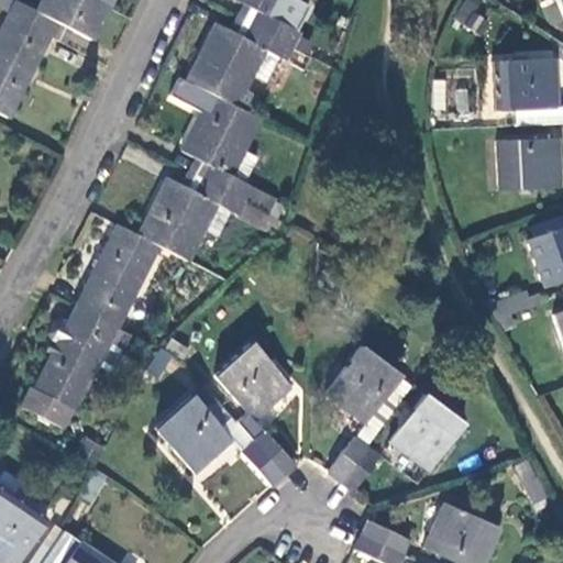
[(90,41),(107,8),(91,0),(40,0),(34,12),(11,0),(0,0),(0,10),(48,36),(56,23),(72,31),(90,41)]
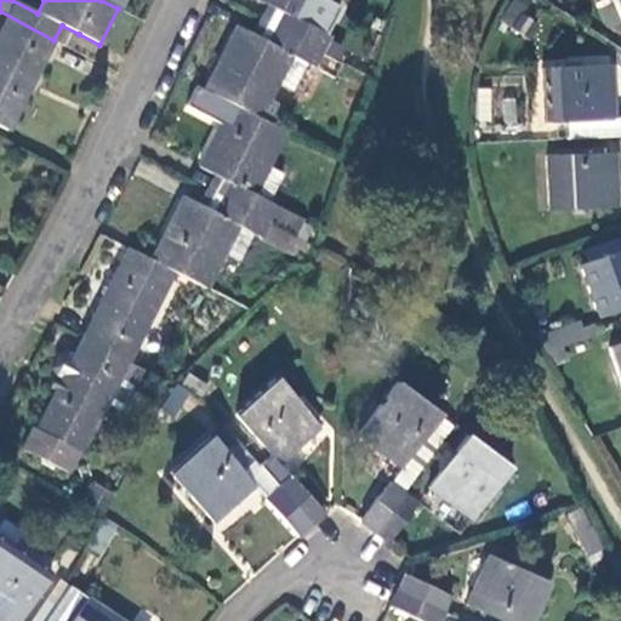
[(260,0),(268,5),(283,13),(274,27),(324,52),(331,38),(322,34),(308,26),(320,0),(260,0)]
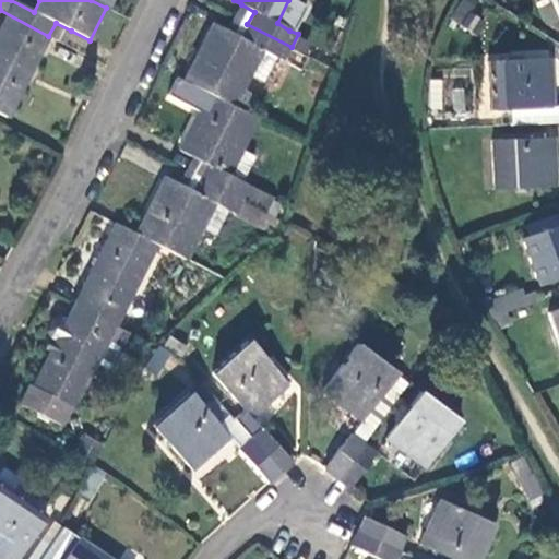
[(288,0),(277,23),(289,31),(302,3),(295,0),(288,0)]
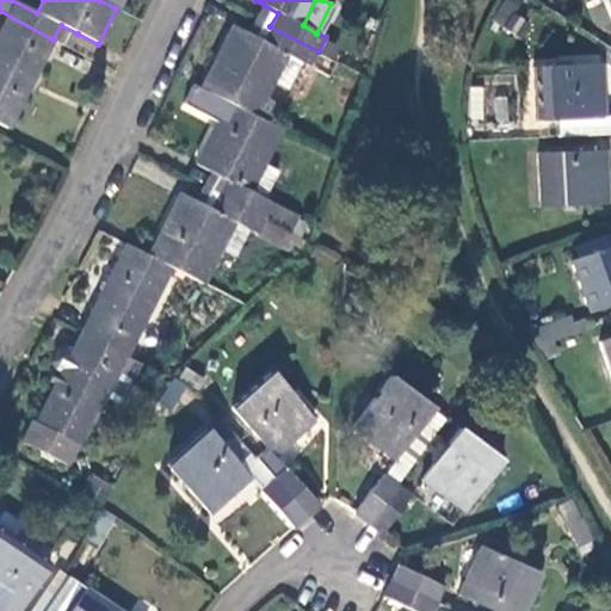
[(510,0),(505,0),(492,19),(513,34),(529,13),(510,0)]
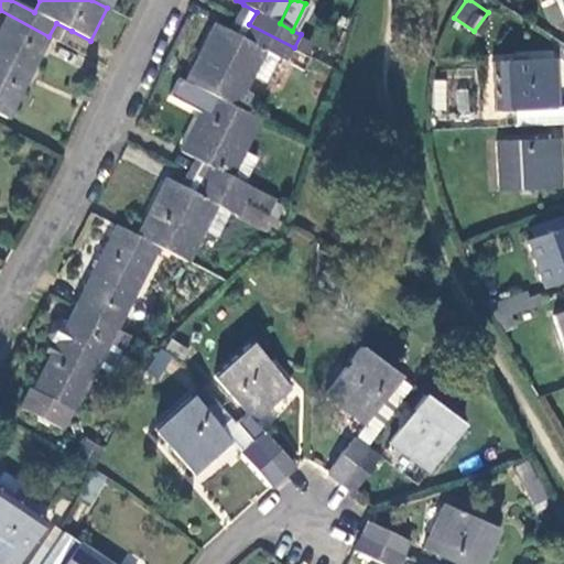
[(243,4),(237,19),(249,24),(257,12),(243,4)]
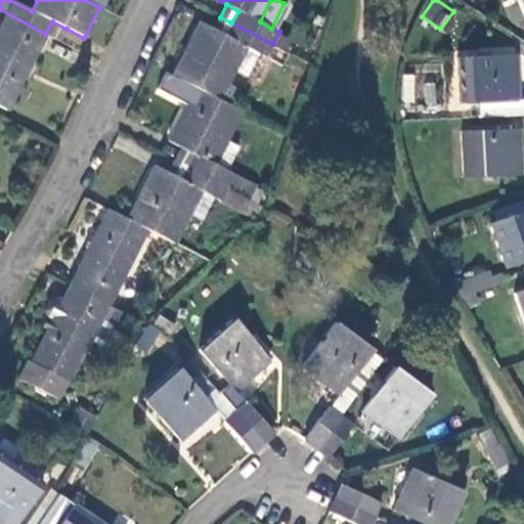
[(0,106),(6,111),(45,34),(0,9),(0,18),(4,22),(0,28),(0,106)]
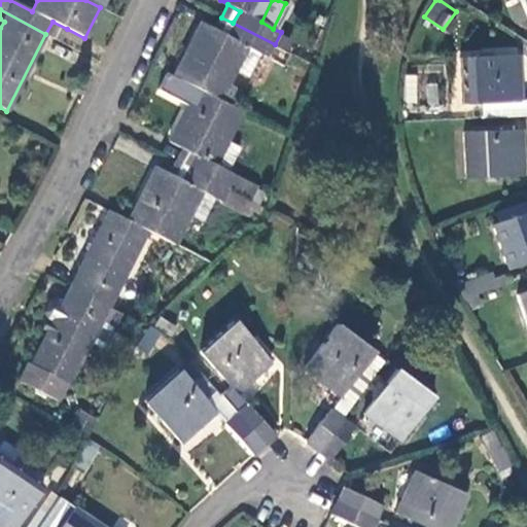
[(233,23),(221,18),(213,31),(226,37),(233,23)]
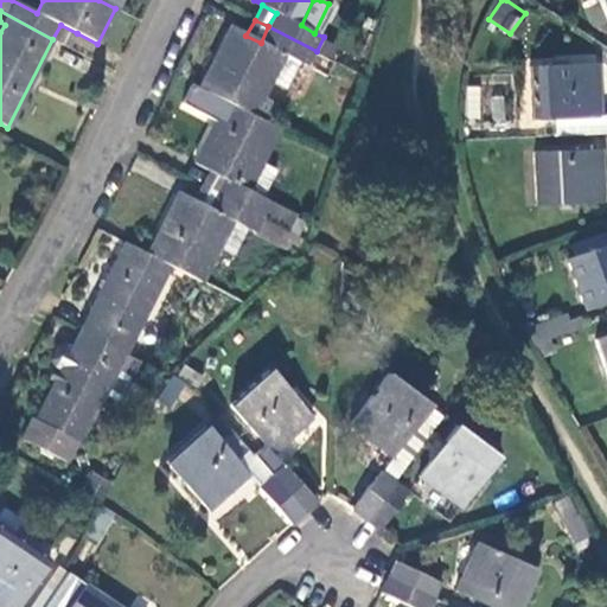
[(52,39),(69,48),(77,33),(61,25),(52,39)]
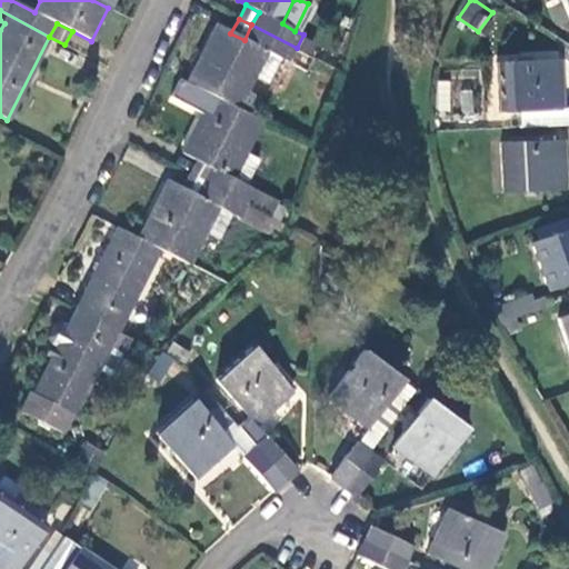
[(218,26),(189,83),(212,96),(239,109),(255,76),(268,51),(280,58),(307,72),(315,57),(297,48),(251,25),(245,40),(230,33),(218,26)]
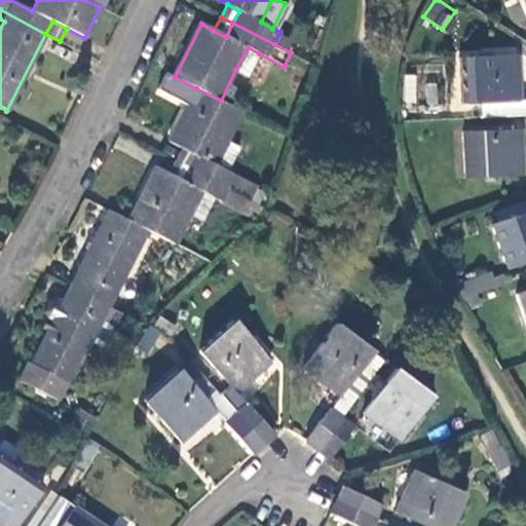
[(248,47),(235,70),(248,77),(259,53),(248,47)]
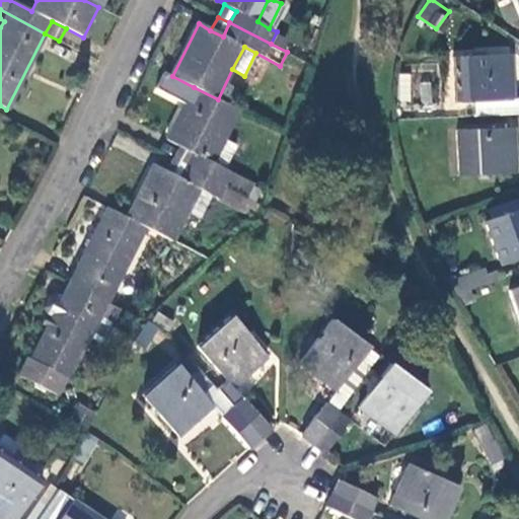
[(475,101),(513,99),(511,55),(454,58),(456,102),(475,101)]
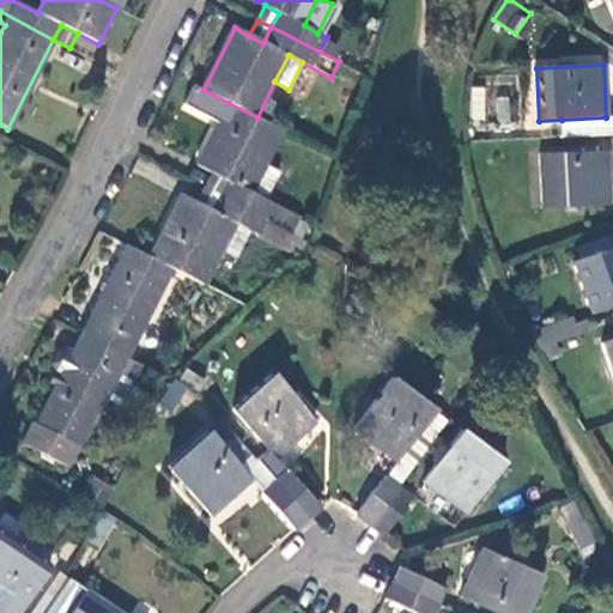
[(485,119),(486,87),(472,87),(471,117),(485,119)]
